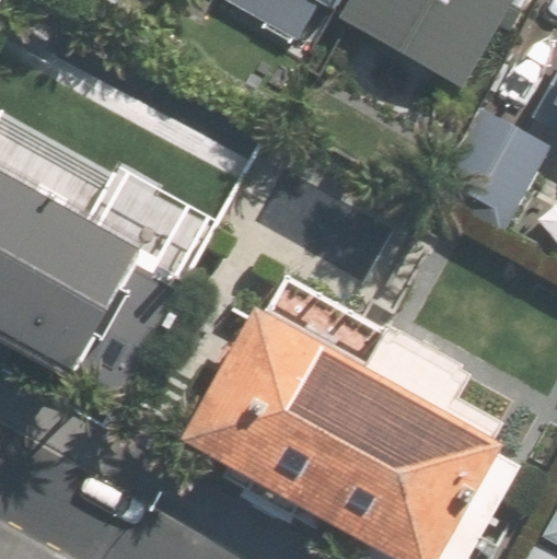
[(344,0),(336,14),(464,86),(512,0),(344,0)]
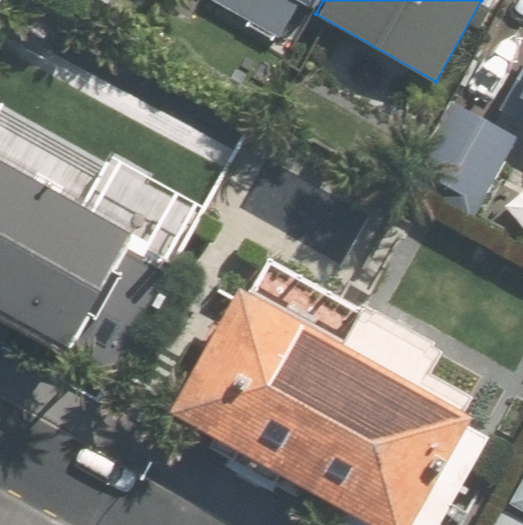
[(522,71),(514,88),(522,94),(522,71)]
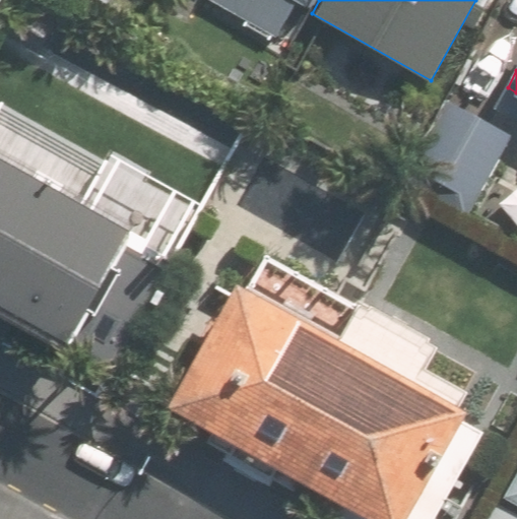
[(405,182),(469,217),(515,135),(451,100),(405,182)]
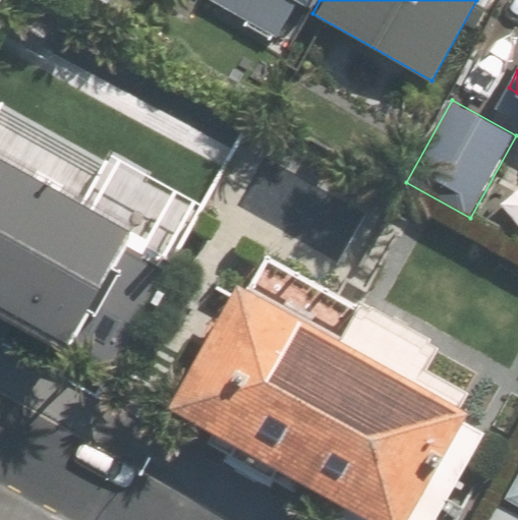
[(0,310),(67,346),(128,233),(0,164),(0,310)]
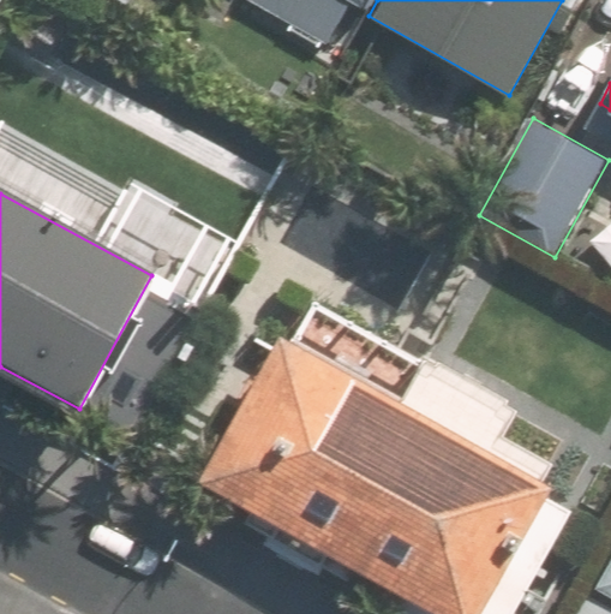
[(196,482),(426,613),(473,613),(558,466),(499,433),(511,413),(421,362),(395,407),(276,340),(196,482)]
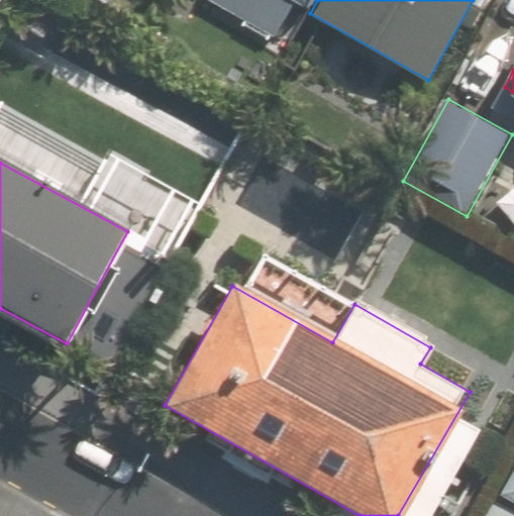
[(513,515),(513,465),(485,515),(513,515)]
